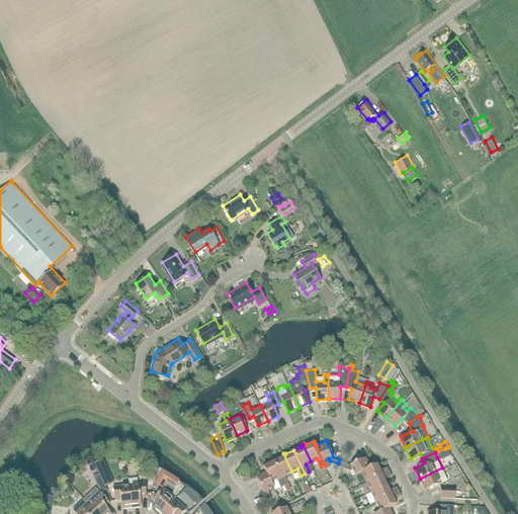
[(285,474),(291,472),(283,453),(280,454),(280,456),(273,459),(284,484),(288,482),(289,481),(285,474)]
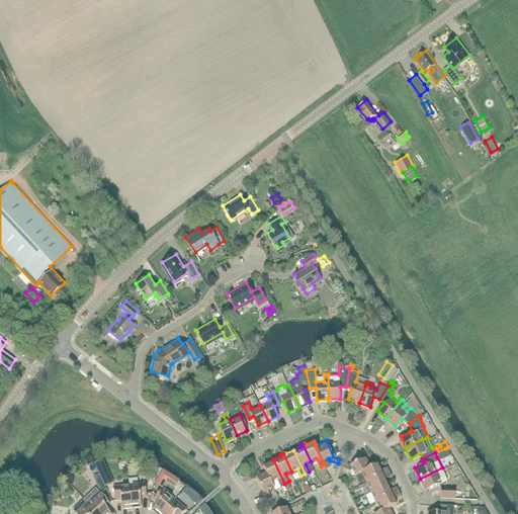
[(370,465),(370,464),(366,455),(350,463),(344,460),(342,465),(350,468),(352,467),(355,474),(361,470),(370,465)]
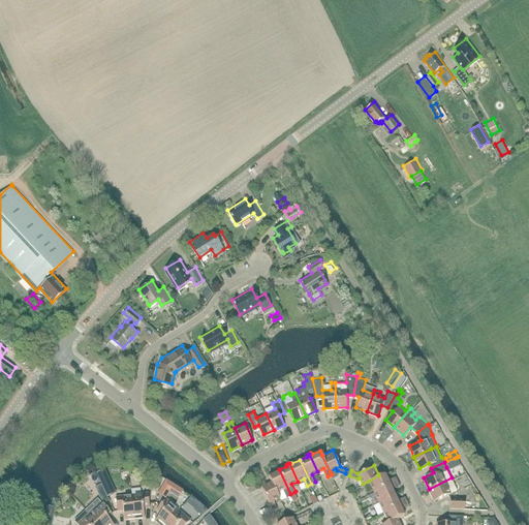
[(92,472),(97,480),(105,474),(101,467),(92,472)]
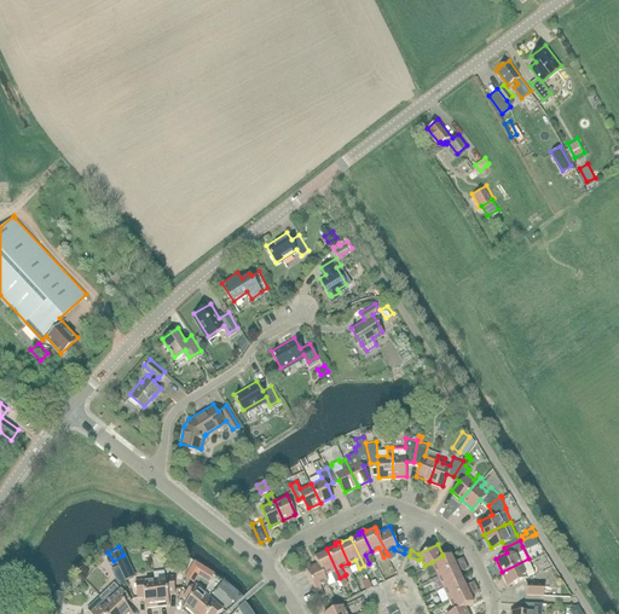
[(336,579),(340,578),(327,549),(318,554),(316,552),(313,554),(317,561),(318,560),(324,574),(331,571),(336,579)]
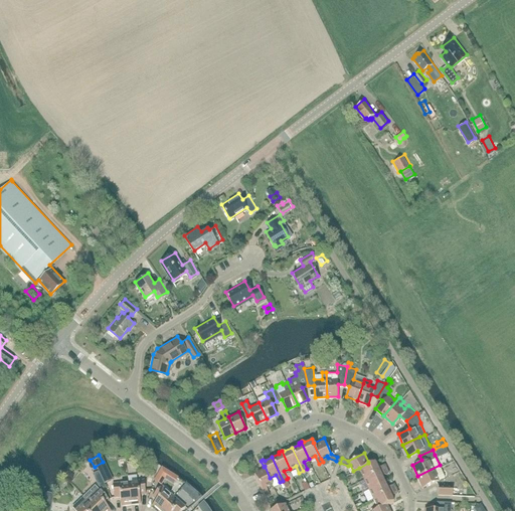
[(364,477),(387,466),(385,462),(377,465),(375,459),(368,462),(368,463),(359,468),(364,477)]
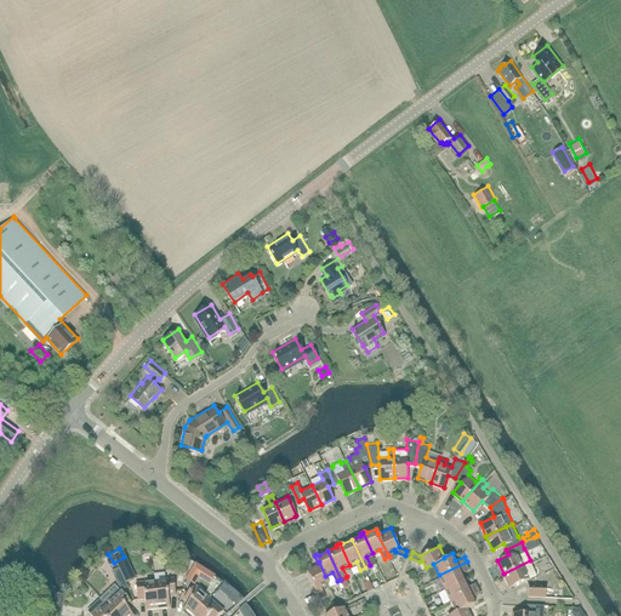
[(510,586),(529,576),(536,572),(530,560),(503,574),(510,586)]
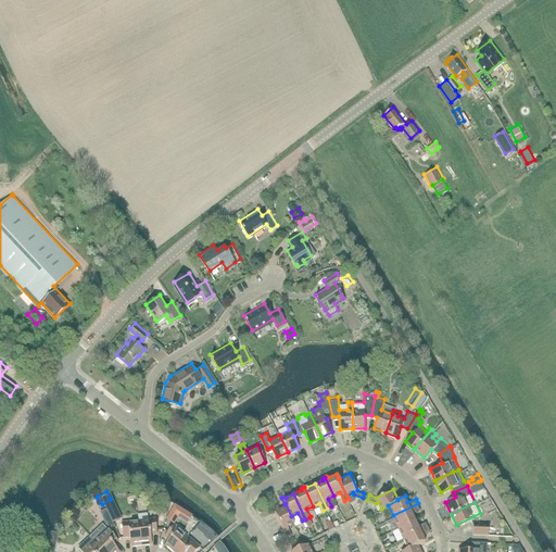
[(116,503),(106,507),(112,519),(122,515),(116,503)]
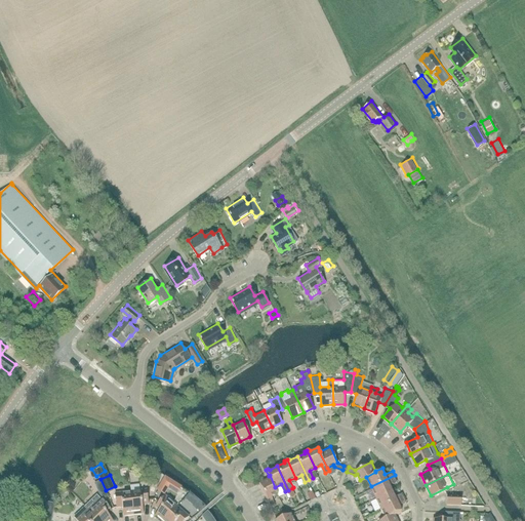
[(277,491),(275,487),(270,475),(269,476),(259,480),(271,504),(275,502),(271,494),(277,491)]
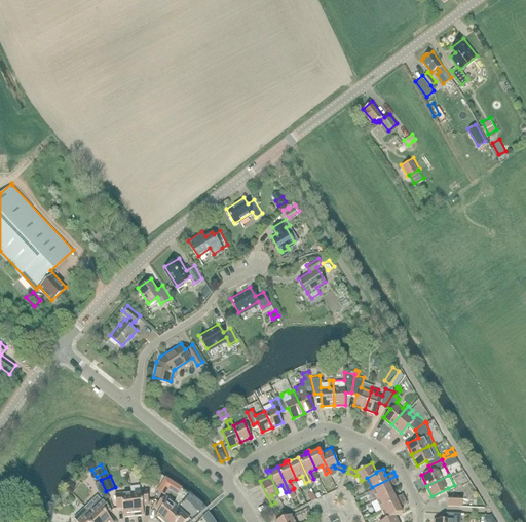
[(376,497),(392,489),(389,484),(397,480),(396,476),(372,487),(376,497)]
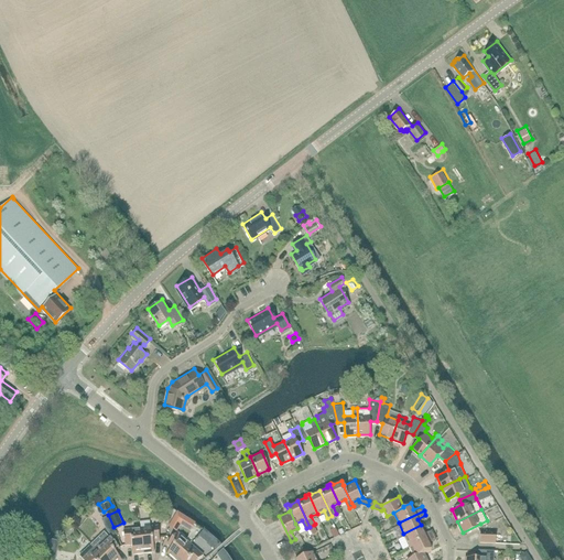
[(110,519),(105,523),(108,529),(114,535),(116,532),(114,527),(110,519)]
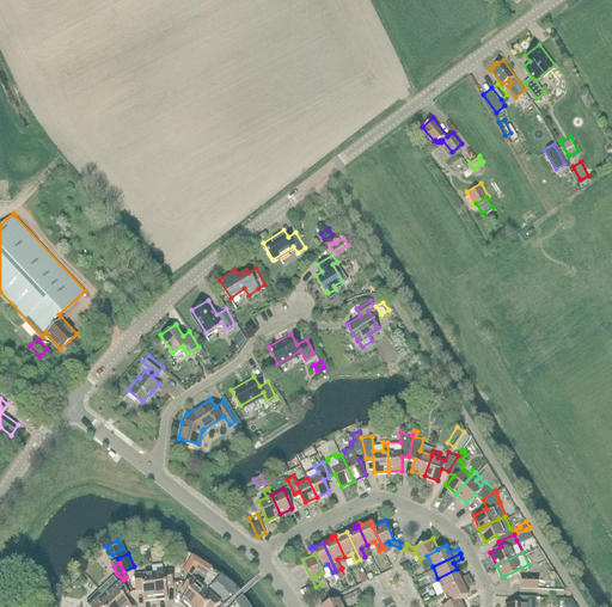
[(153,570),(155,596),(167,595),(166,584),(173,584),(171,568),(153,570)]
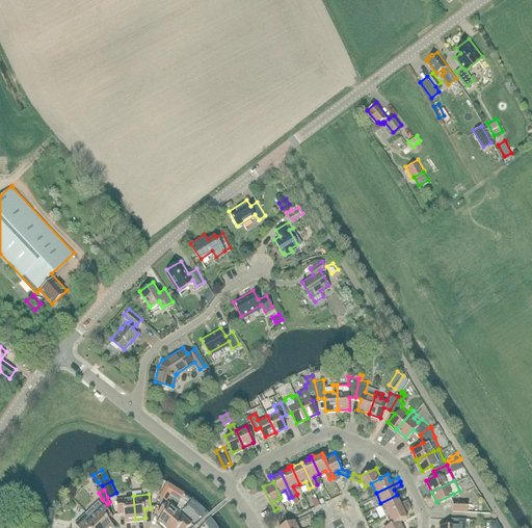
[(386,513),(409,502),(407,498),(400,501),(397,495),(380,503),(386,513)]
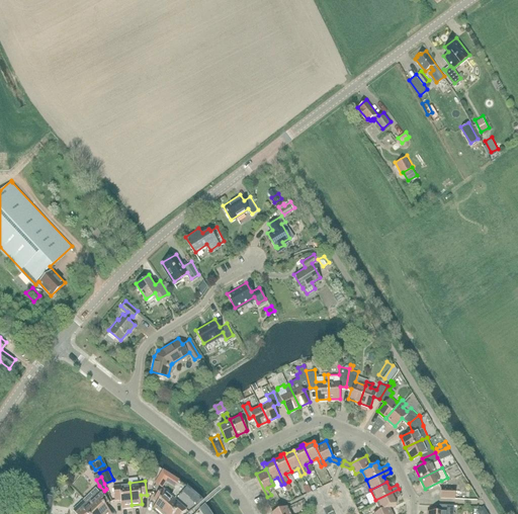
[(122,506),(132,505),(130,483),(113,484),(115,498),(121,498),(122,506)]
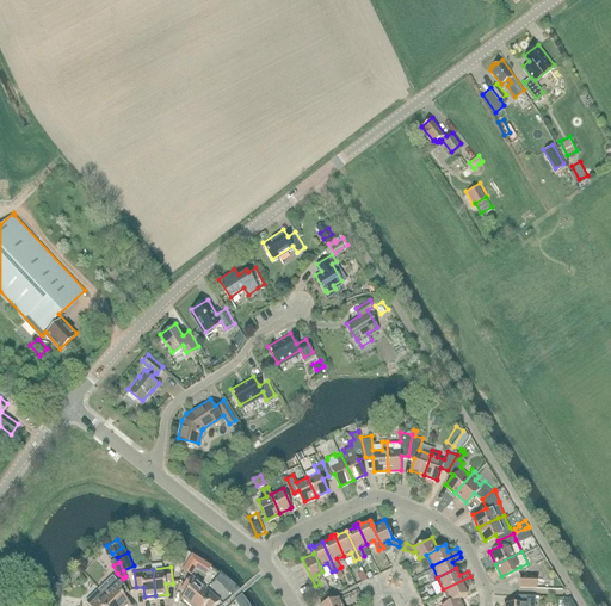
[(130,591),(118,579),(112,573),(99,586),(118,605),(128,605),(131,603),(124,595),(130,591)]
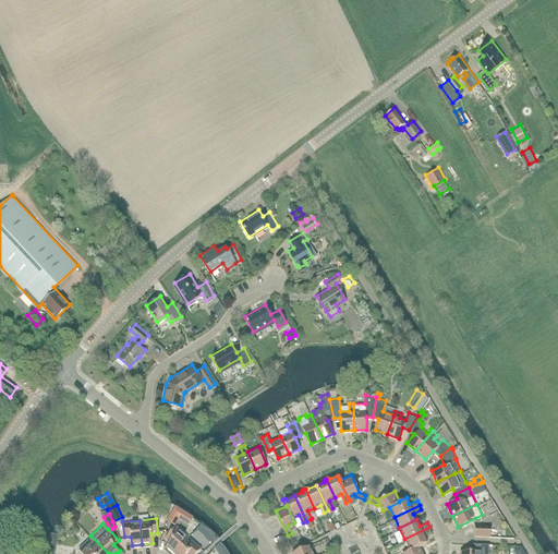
[(172,553),(189,536),(176,524),(166,536),(168,538),(168,539),(168,541),(168,542),(164,546),(167,549),(166,551),(166,553),(167,553),(171,553),(172,553)]
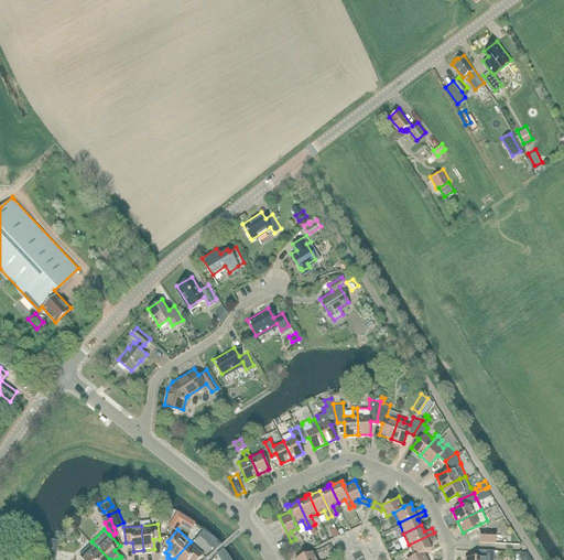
[(479,539),(495,540),(496,530),(480,529),(479,539)]
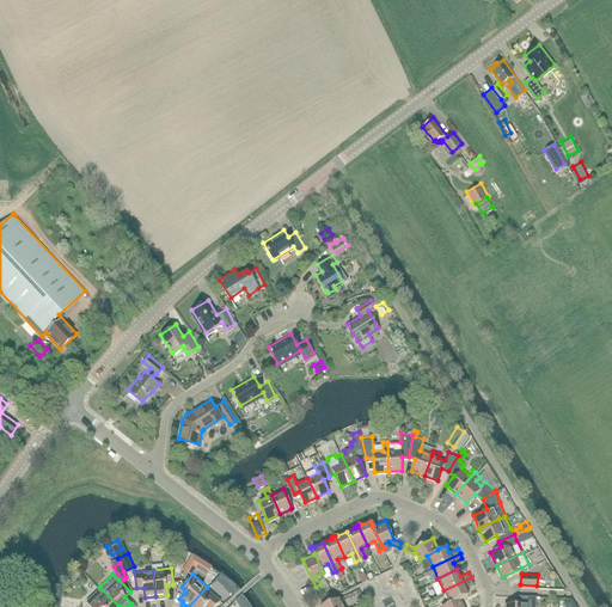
[(231,577),(225,584),(233,592),(237,587),(239,586),(231,577)]
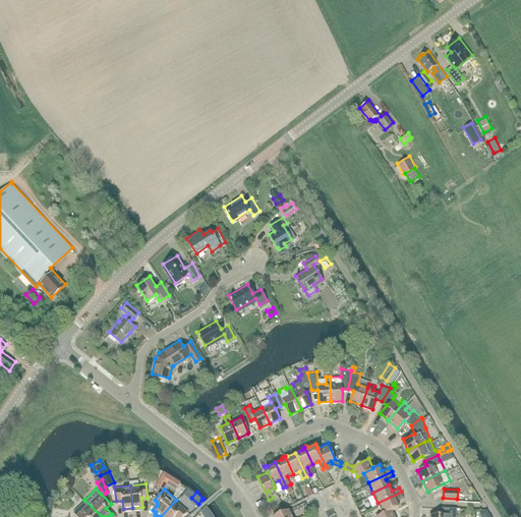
[(392,508),(392,509),(398,506),(396,500),(403,496),(401,492),(378,503),(382,512),(392,508)]
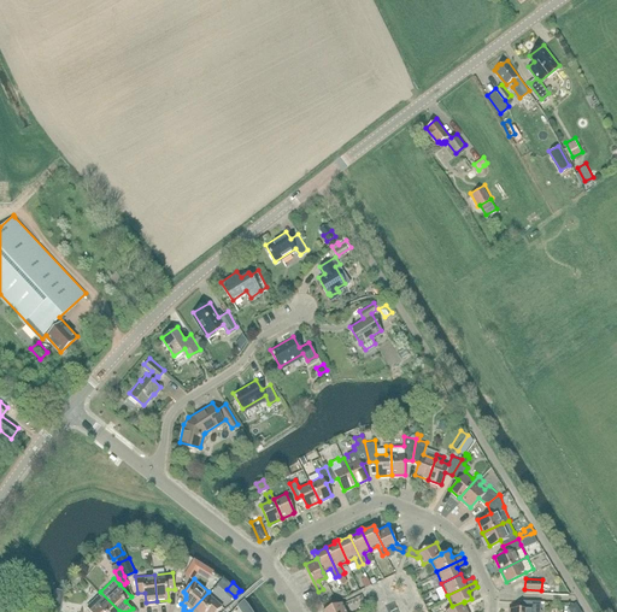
[(119,611),(100,592),(87,604),(93,611),(119,611)]
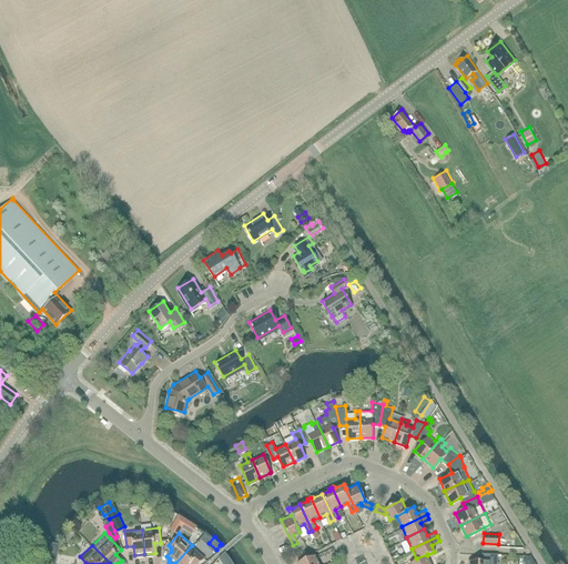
[(192,545),(175,563),(189,563),(190,563),(198,563),(204,556),(192,545)]
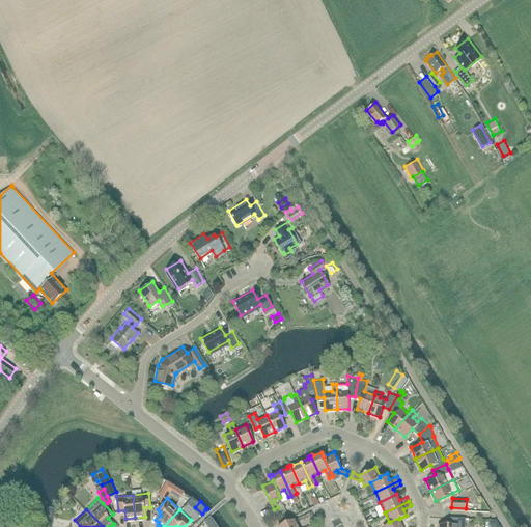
[(46,515),(44,525),(51,526),(54,514),(50,514),(46,512),(46,515)]
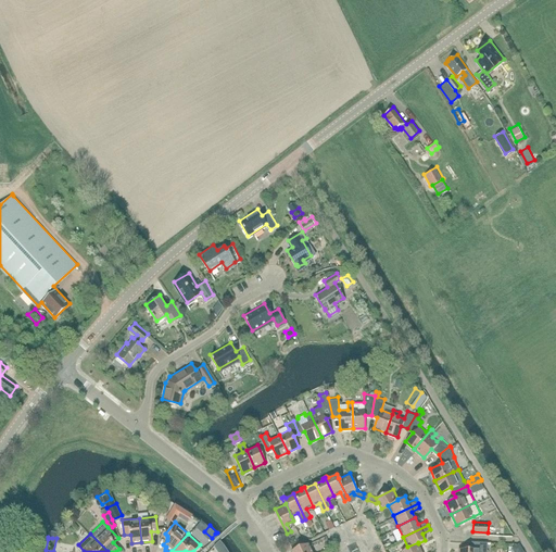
[(220,539),(214,544),(218,551),(220,551),(227,548),(225,546),(224,543),(220,539)]
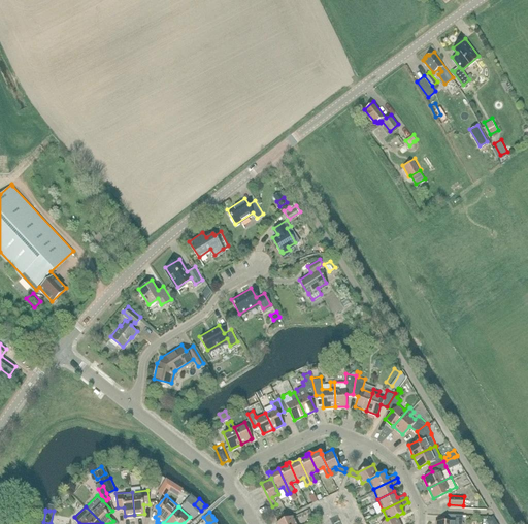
[(338,523),(333,512),(326,515),(329,523),(338,523)]
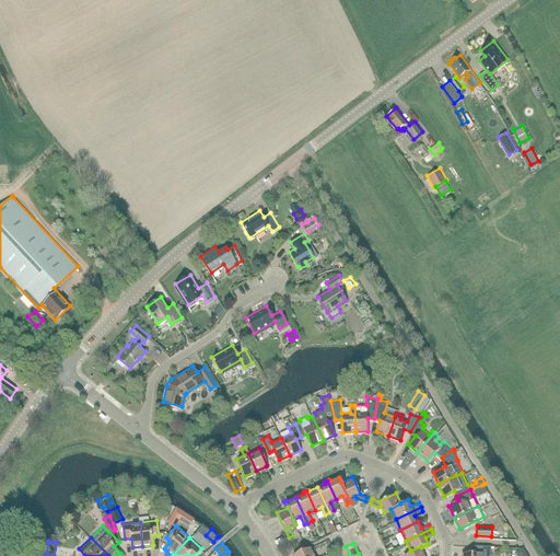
[(489,555),(490,545),(475,544),(474,552),(462,552),(461,555),(489,555)]
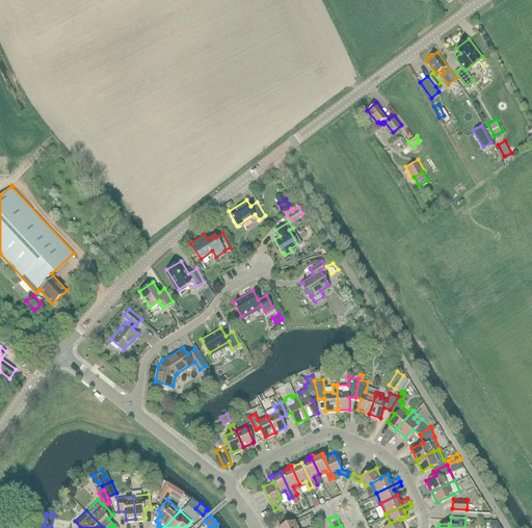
[(404,527),(400,520),(400,519),(390,523),(383,526),(384,527),(404,527)]
